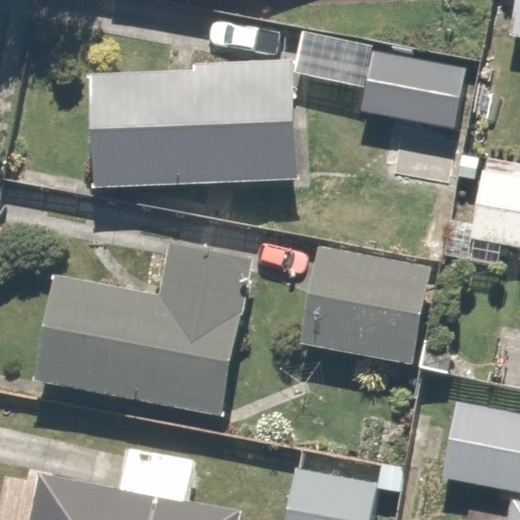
[(519,0),(514,0),(510,39),(519,40),(519,0)]
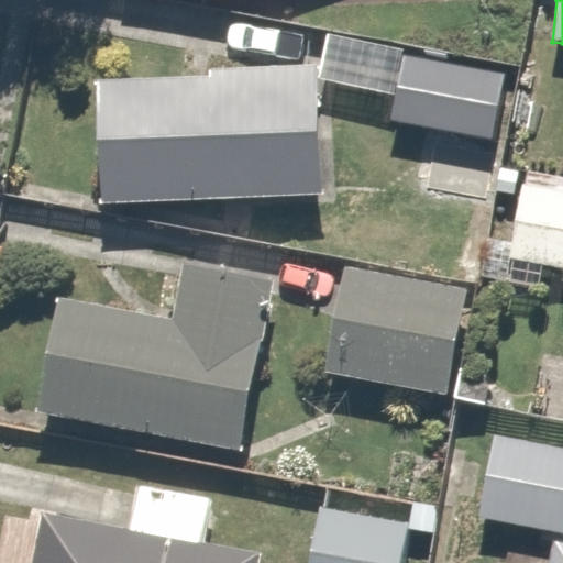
[(504,67),(400,55),(393,123),(415,127),(486,134),(495,135),(504,67)]
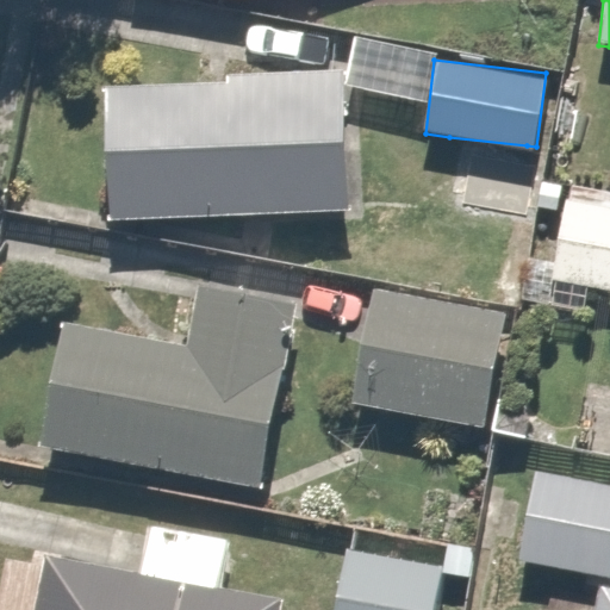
[(338,82),(104,86),(106,226),(341,223),(338,82)]
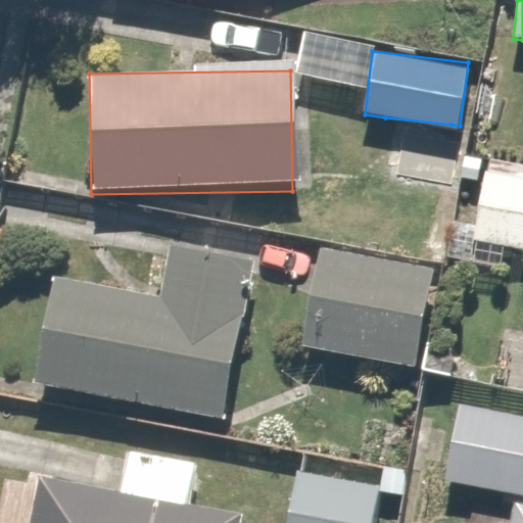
[(452,125),(385,117),(380,164),(445,173),(452,125)]
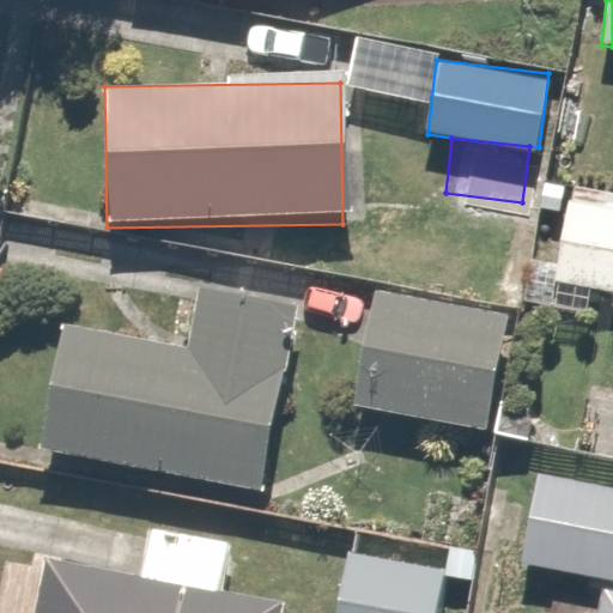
[(612,196),(570,189),(552,280),(612,291),(612,196)]
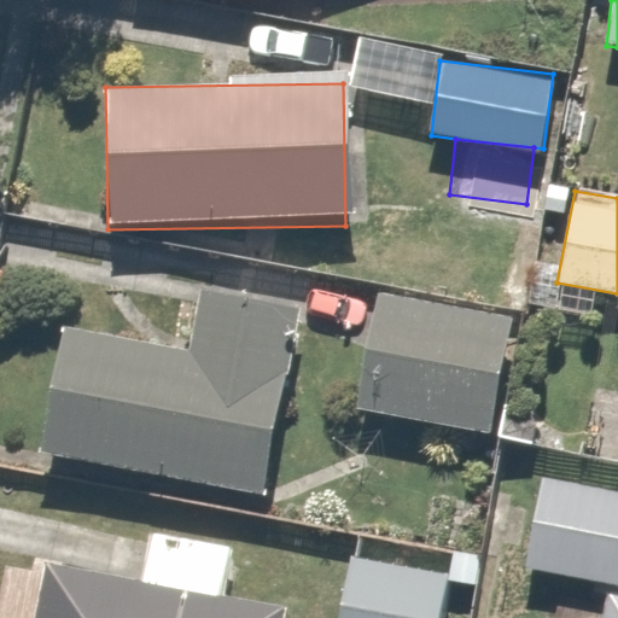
[(292,303),(203,287),(190,366),(56,343),(36,455),(258,494),(292,303)]
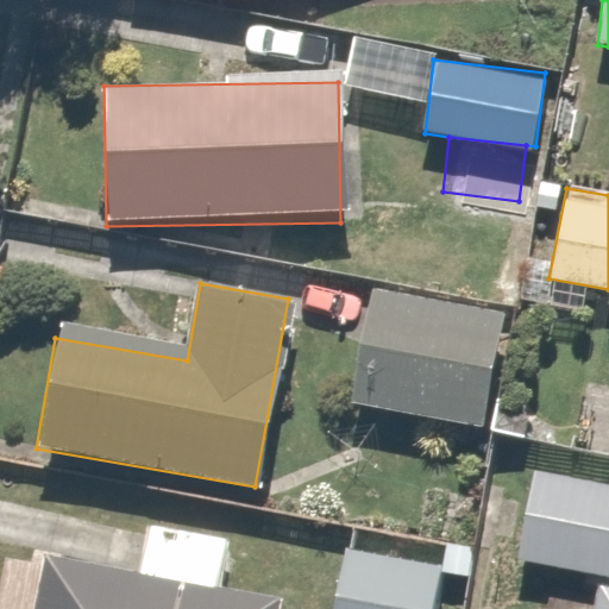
[(502,314),(370,297),(357,406),(489,421),(502,314)]
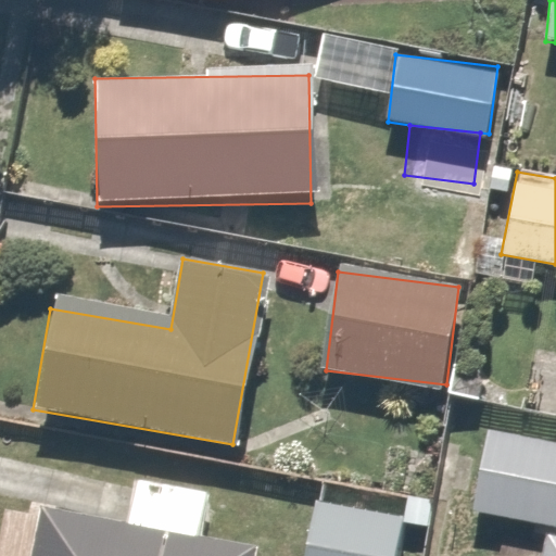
[(555,433),(482,426),(471,517),(555,526),(555,433)]
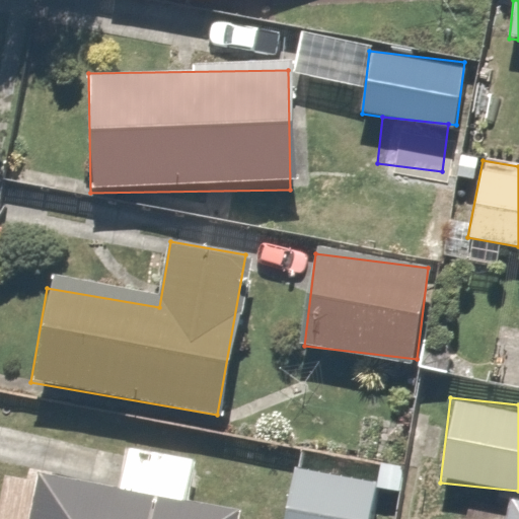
[(125,448),(119,497),(48,490),(43,518),(225,518),(227,508),(192,504),(193,453),(125,448)]
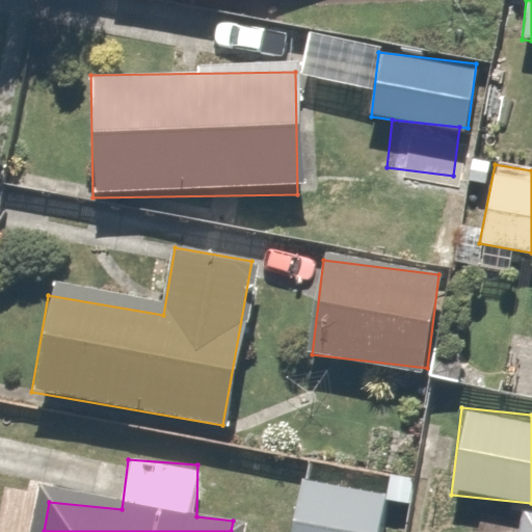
[(376,531),(380,508),(298,497),(293,531),(376,531)]
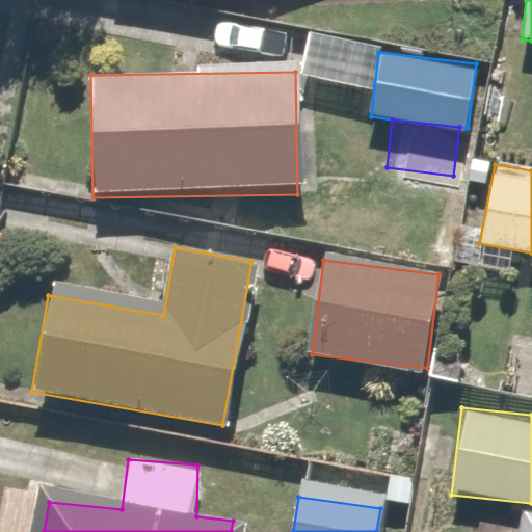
[(531,531),(531,515),(515,513),(511,531),(531,531)]
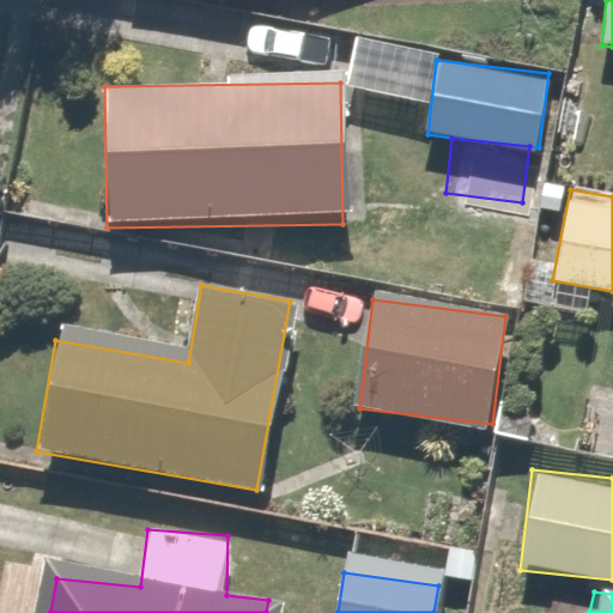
All buildings are outlined.
